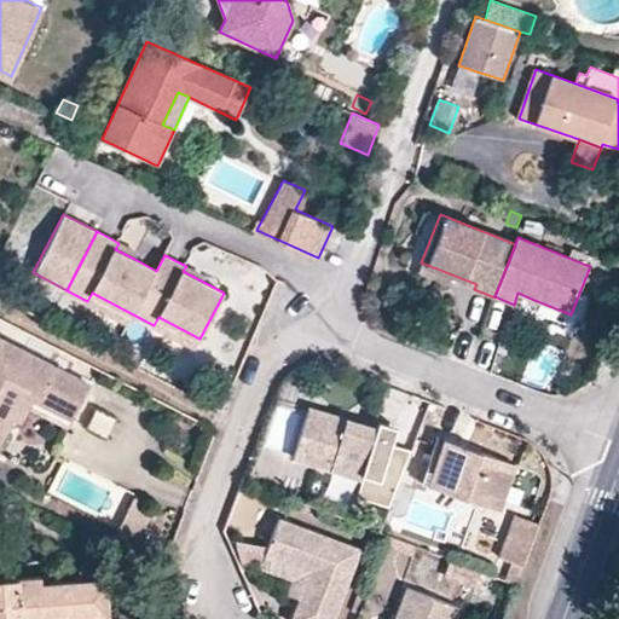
[(119,243),(115,249),(134,259),(138,253),(119,243)]
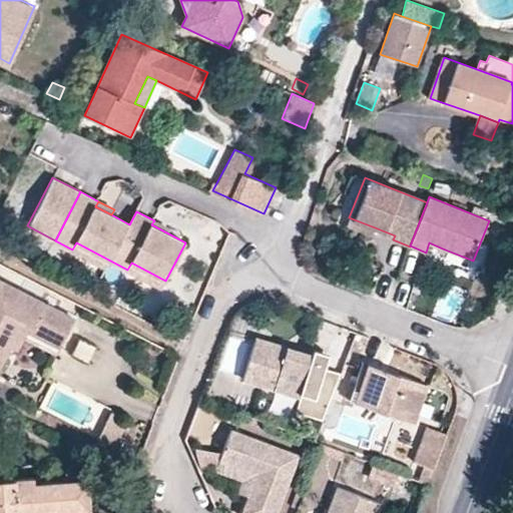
[(486,219),(489,212),(474,206),(471,213),(486,219)]
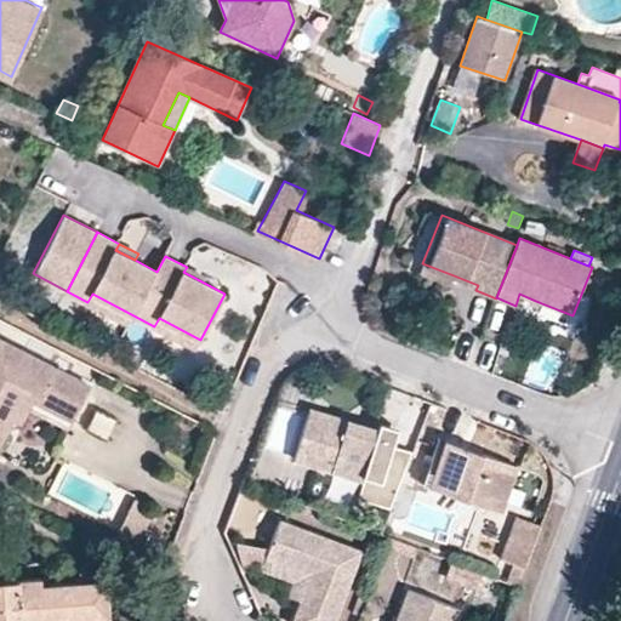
[(454,275),(422,263),(419,273),(450,285),(454,275)]
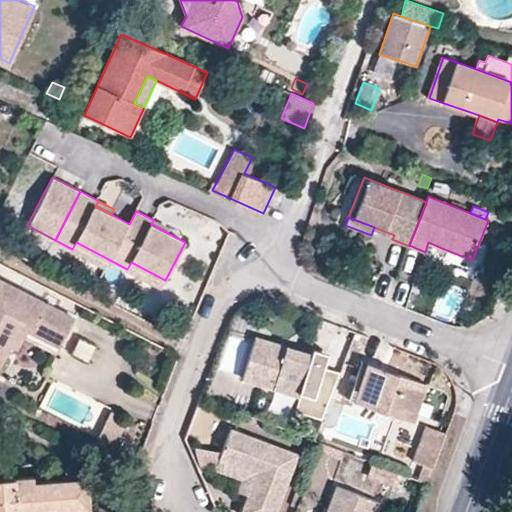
[(170,229),(154,220),(151,224),(168,233),(170,229)]
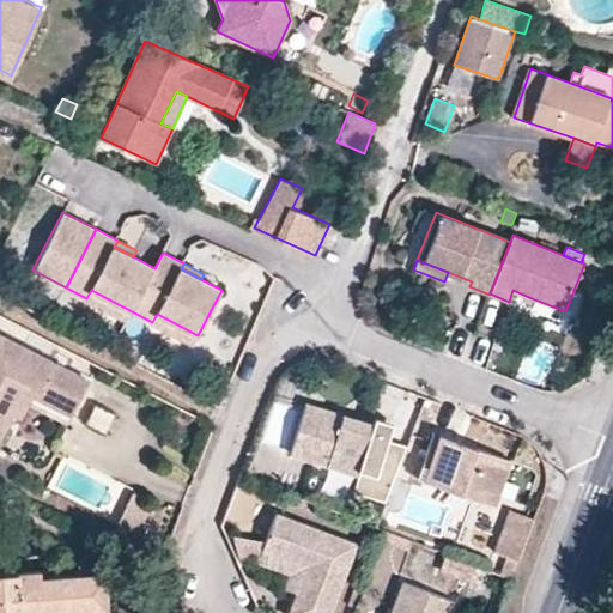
[(91,290),(86,298),(127,320),(132,311),(91,290)]
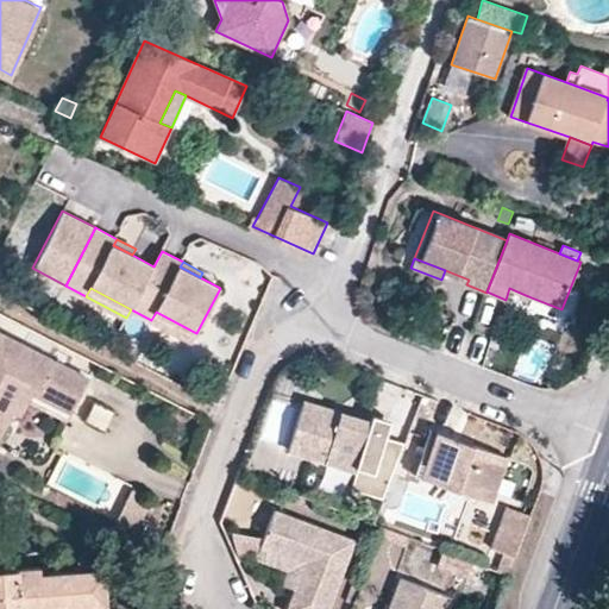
[(526,302),(528,296),(520,293),(518,299),(526,302)]
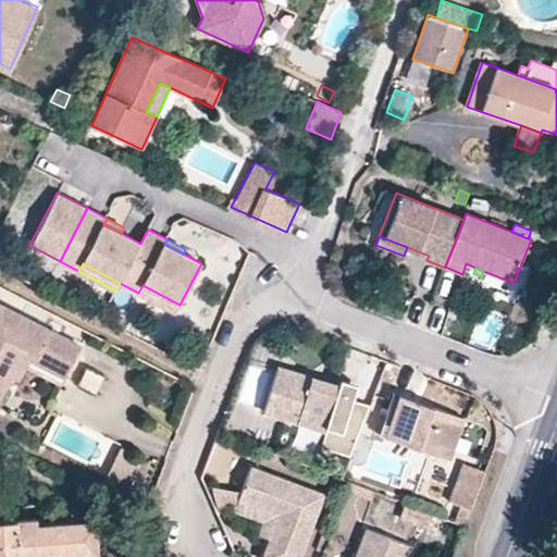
[(180,305),(143,285),(138,293),(175,312),(180,305)]
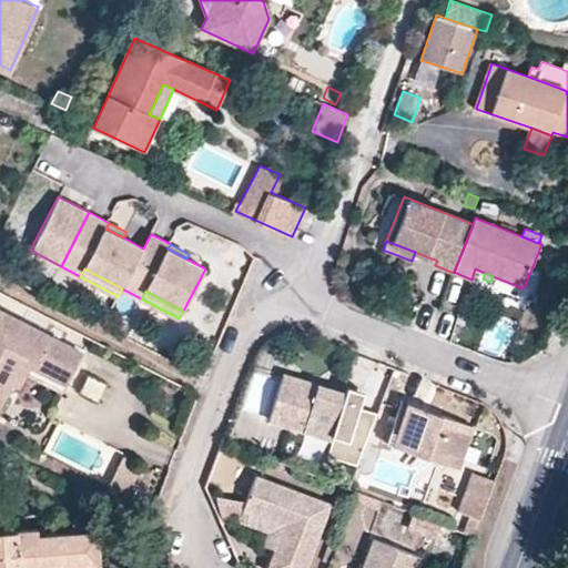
[(83,354),(0,311),(0,406),(11,385),(22,363),(31,367),(67,386),(83,354)]
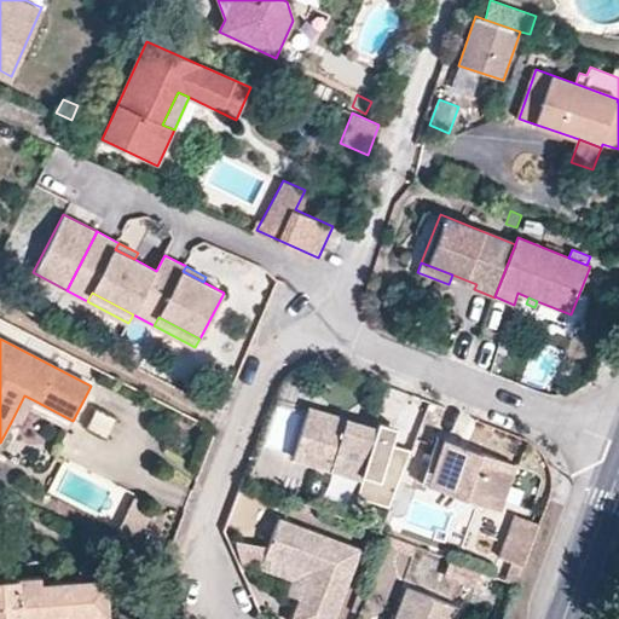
[(21,424),(34,400),(24,395),(12,420),(21,424)]
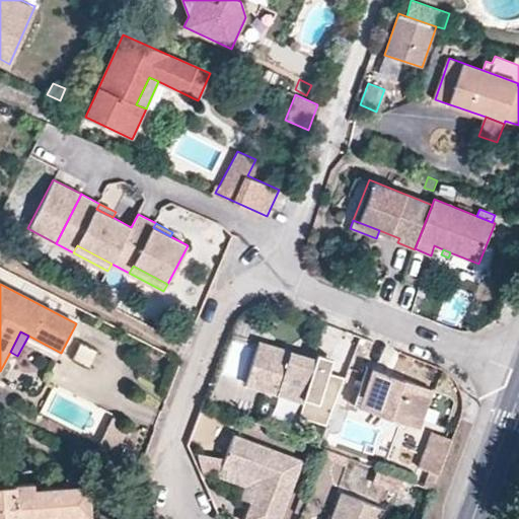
[(79,341),(73,355),(89,362),(95,348),(79,341)]
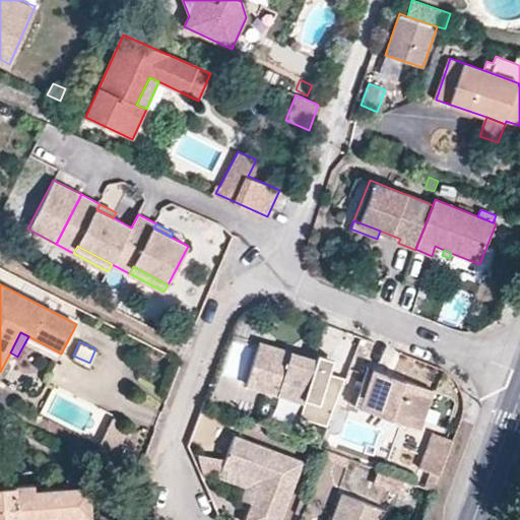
[(327,427),(346,378),(329,374),(332,365),(290,352),(289,358),(284,355),(286,350),(260,342),(246,385),(304,403),(300,417),(327,427)]
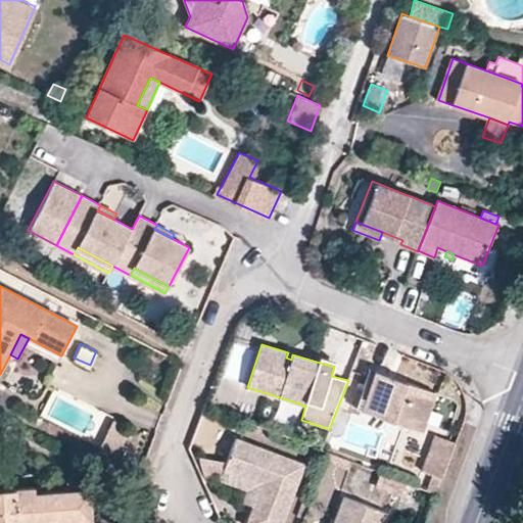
[(422,431),(436,392),(375,371),(368,391),(358,388),(351,406),(422,431)]
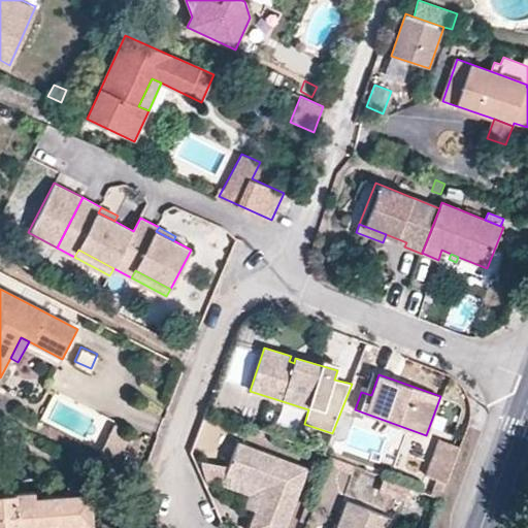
[(447,483),(460,448),(440,439),(427,475),(447,483)]
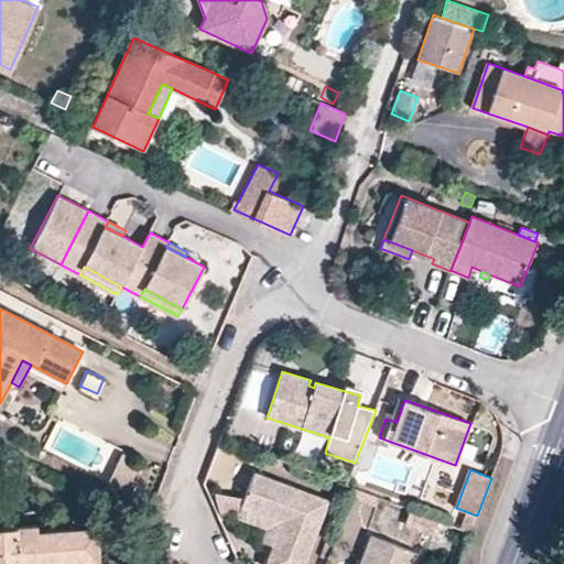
[(304,563),(328,500),(255,472),(242,501),(283,518),(273,545),(266,563),(304,563)]
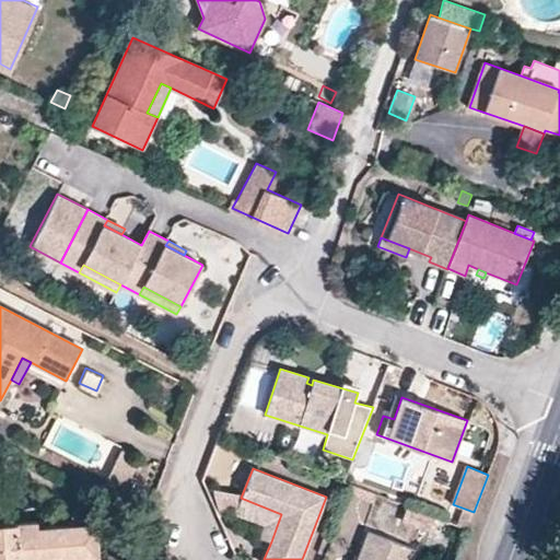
[(213,502),(234,508),(237,490),(217,486),(213,502)]
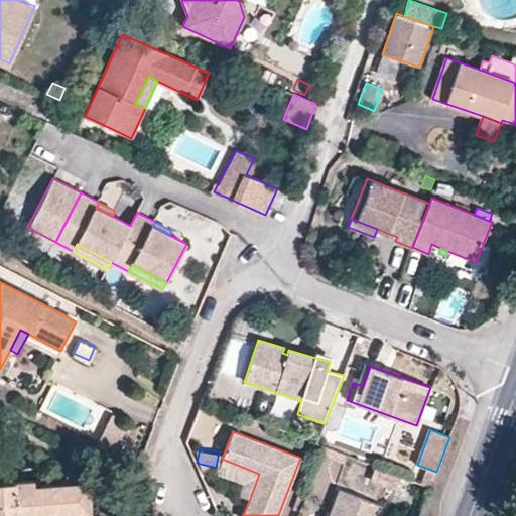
[(250,499),(259,474),(222,459),(217,472),(244,483),(239,495),(250,499)]
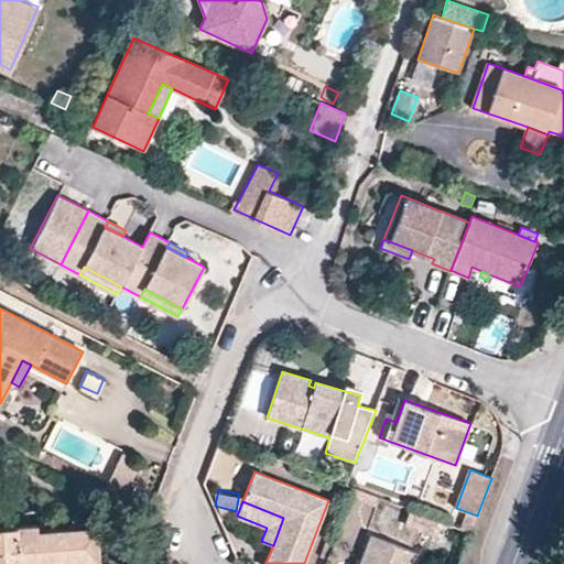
[(98,563),(95,520),(91,520),(91,507),(72,508),(73,522),(36,524),(36,519),(0,520),(0,563),(98,563)]
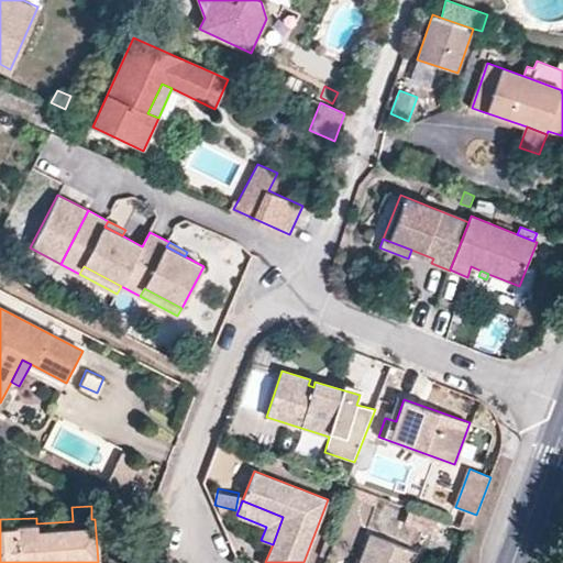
[(431,532),(435,517),(421,511),(416,527),(431,532)]
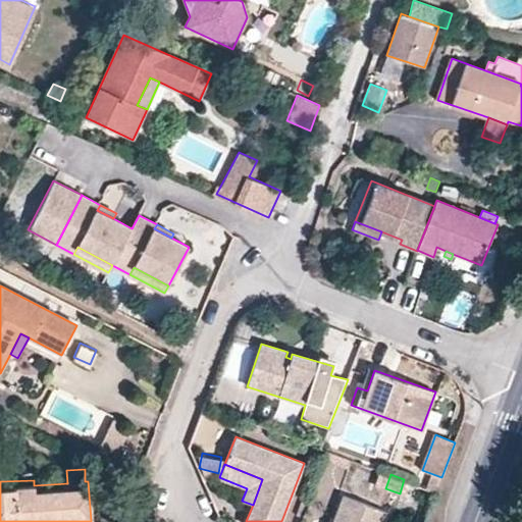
[(381,521),(386,512),(344,496),(332,521),(381,521)]
